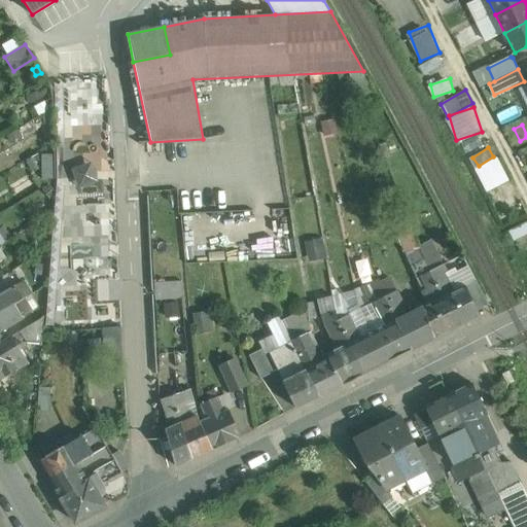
[(42,177),(58,176),(57,152),(41,153),(42,177)]
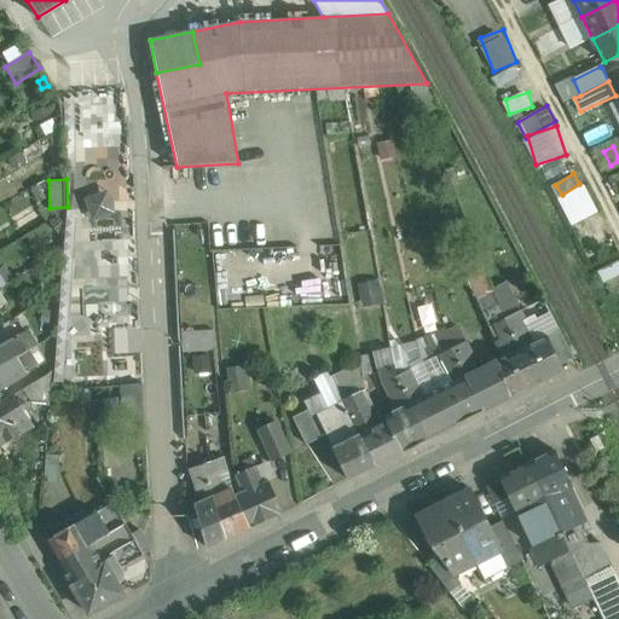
[(572,224),(599,213),(586,184),(560,195),(572,224)]
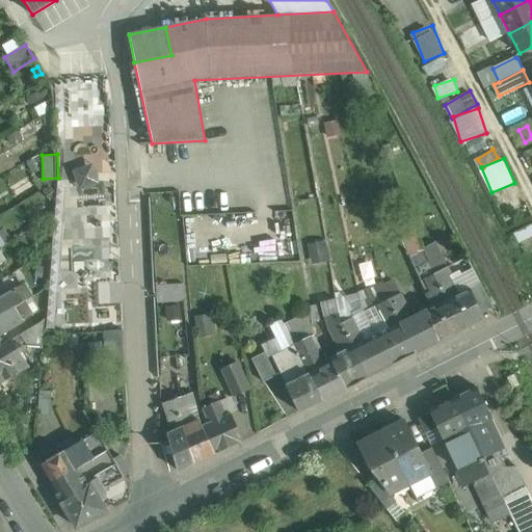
[(76,185),(100,183),(98,165),(75,167),(76,185)]
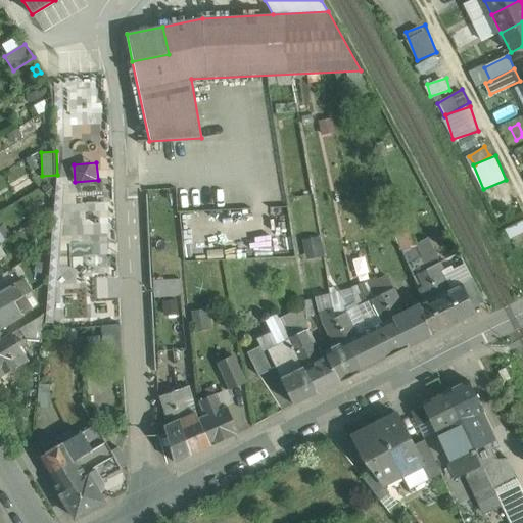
[(179,232),(240,233),(241,214),(180,212),(179,232)]
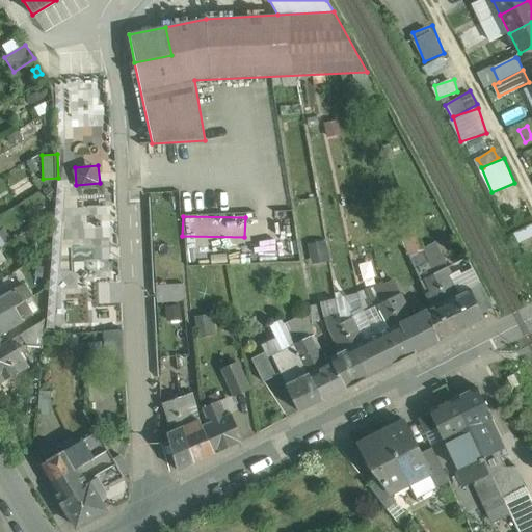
[(531,224),(512,235),(516,244),(531,236),(531,224)]
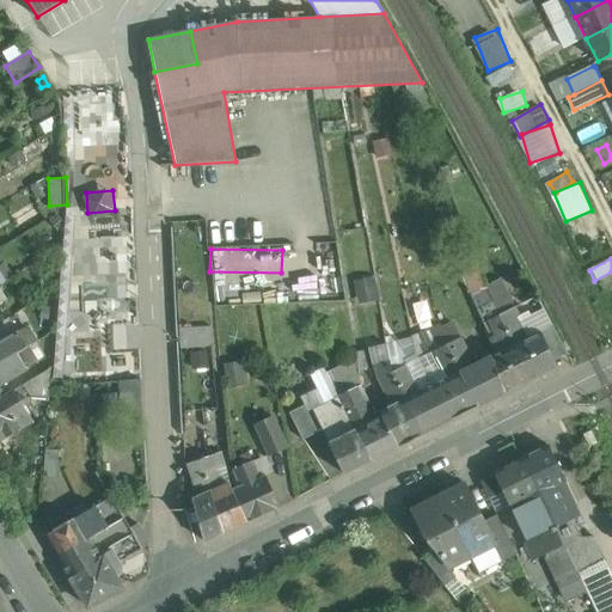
[(507,294),(493,301),(494,303),(499,314),(514,307),(507,294)]
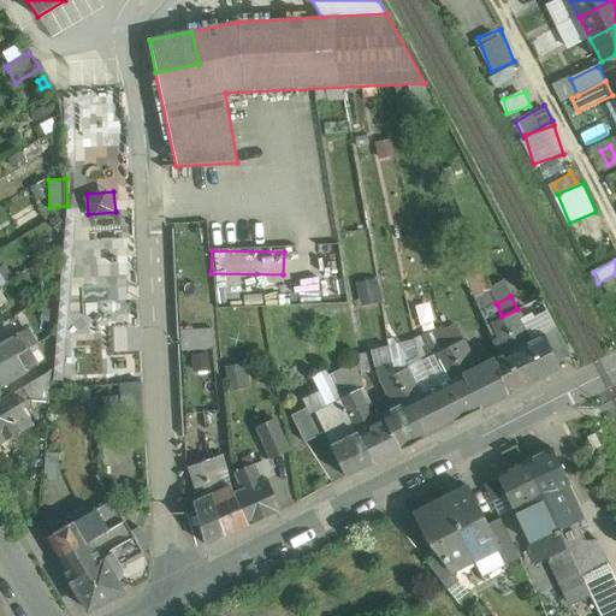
[(497,304),(480,313),(486,325),(491,323),(502,317),(497,304)]
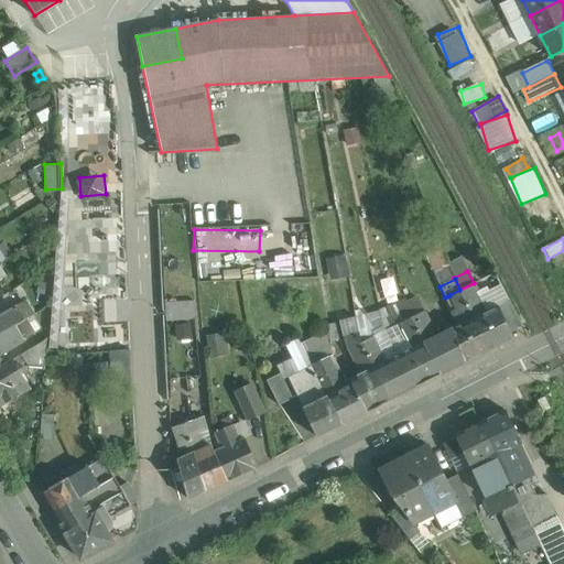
[(498,307),(488,312),(474,283),(459,290),(489,350),(513,338),(498,307)]
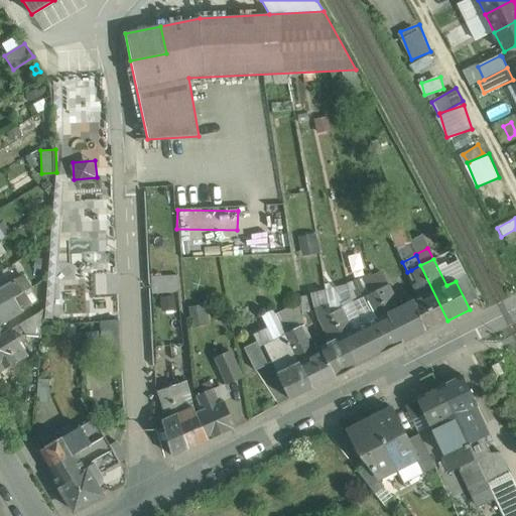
[(447,320),(420,265),(411,270),(417,282),(413,284),(420,297),(415,300),(425,331),(447,320)]
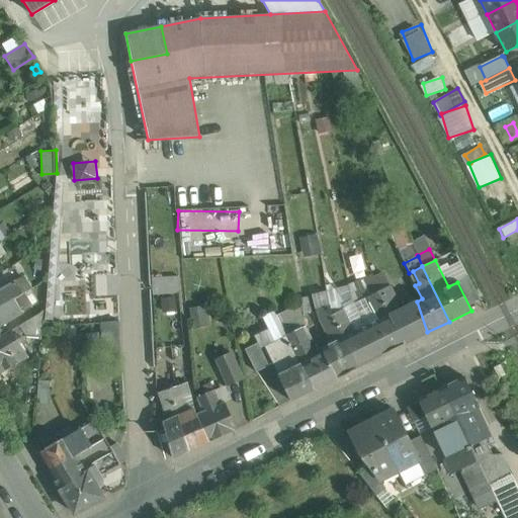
[(177,277),(157,277),(157,293),(178,292),(177,277)]
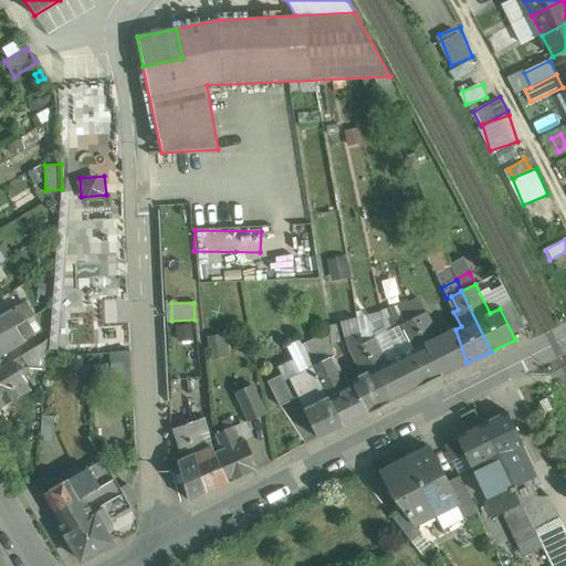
[(422,304),(410,310),(412,318),(426,312),(422,304)]
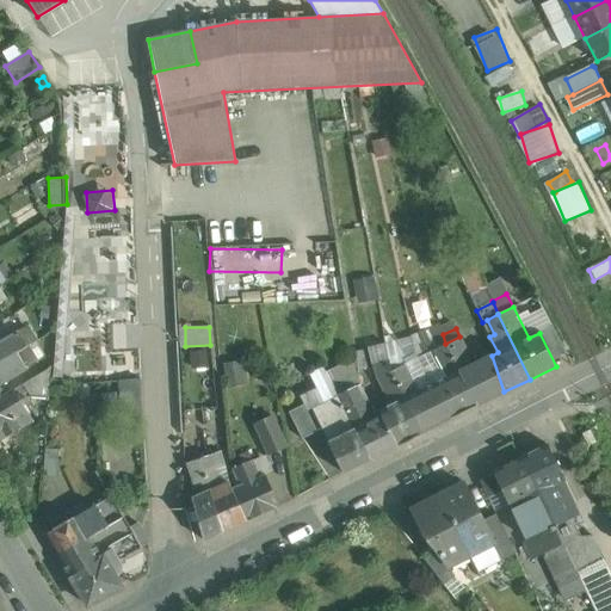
[(25,347),(17,333),(6,339),(14,353),(25,347)]
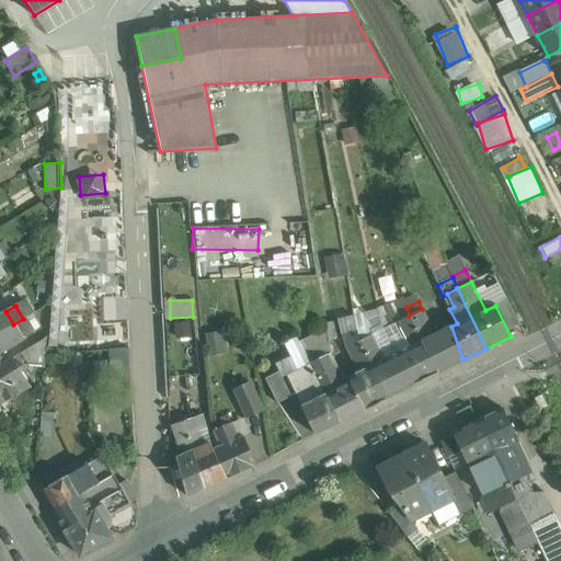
[(451,327),(432,336),(426,325),(430,323),(422,309),(409,316),(437,373),(462,359),(451,327)]
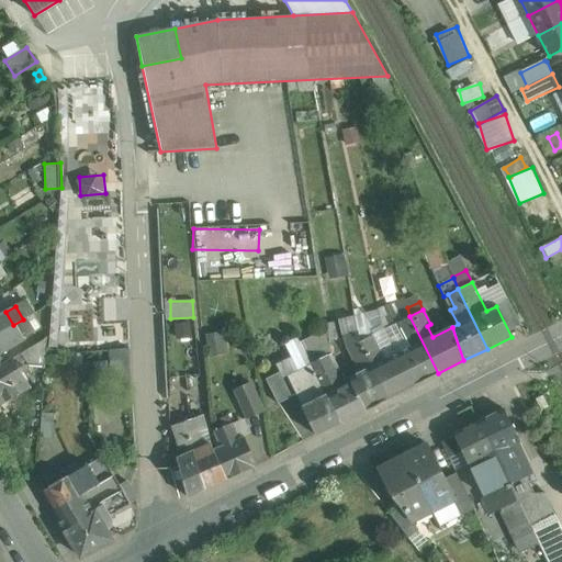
[(0,333),(13,325),(6,312),(0,315),(0,333)]
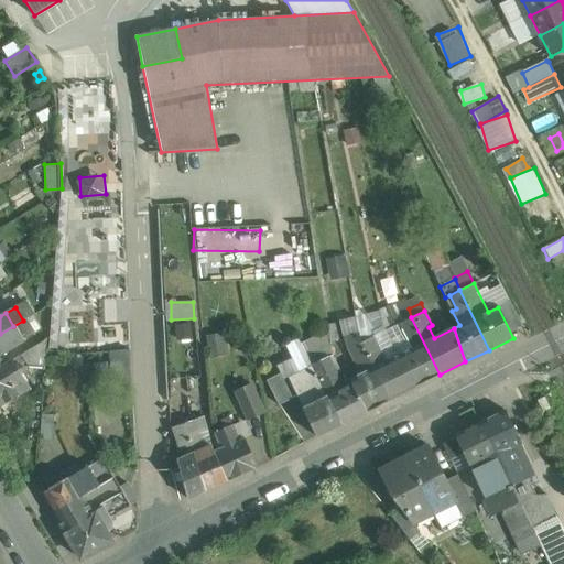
[(440,375),(411,317),(398,325),(404,338),(408,336),(413,348),(397,356),(412,388),(440,375)]
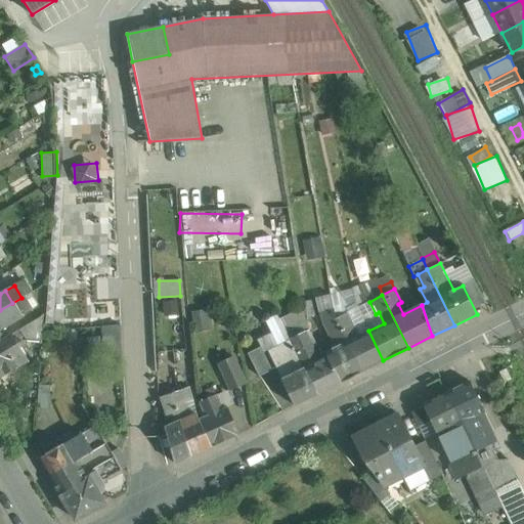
[(22,298),(12,303),(19,315),(29,310),(22,298)]
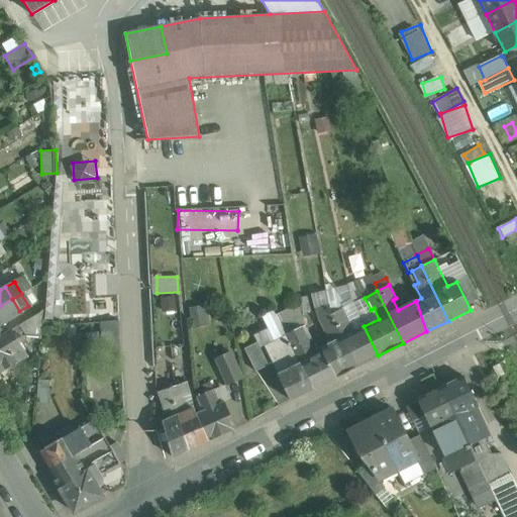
[(12,299),(0,306),(0,336),(4,335),(0,328),(0,322),(19,311),(12,299)]
